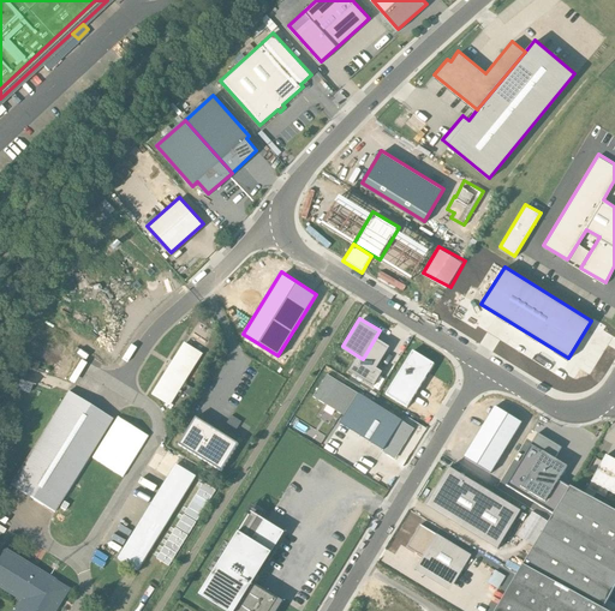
[(389,345),(376,336),(363,359),(357,355),(350,369),(374,383),(382,370),(376,366),(389,345)]
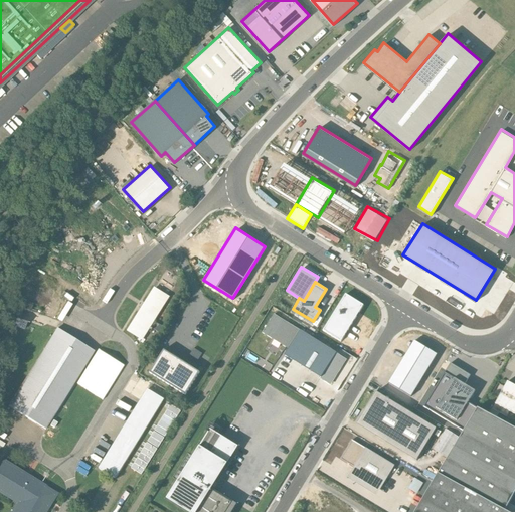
[(170,295),(155,285),(144,303),(127,329),(143,338),(151,325),(159,331),(163,325),(155,319),(170,295)]
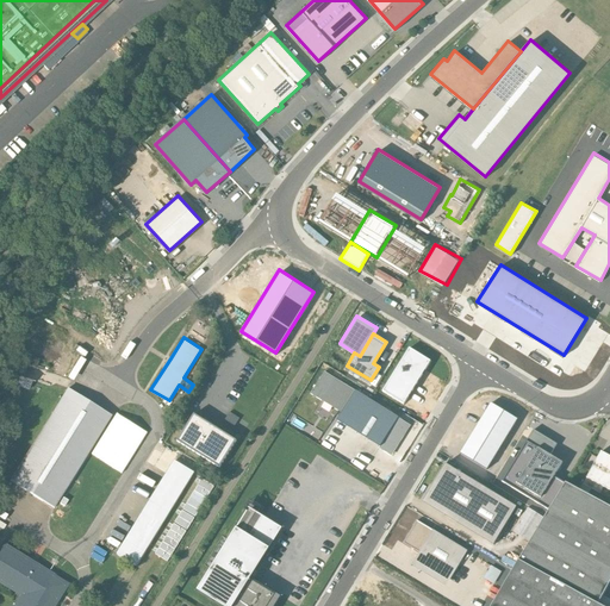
[(431,358),(409,345),(383,388),(404,401),(423,372),(422,372),(425,367),(431,358)]
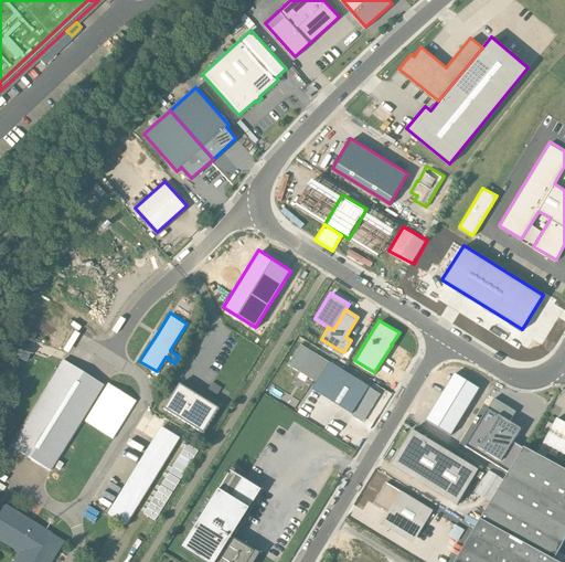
[(16,356),(28,359),(30,351),(32,345),(21,340),(19,347),(16,356)]
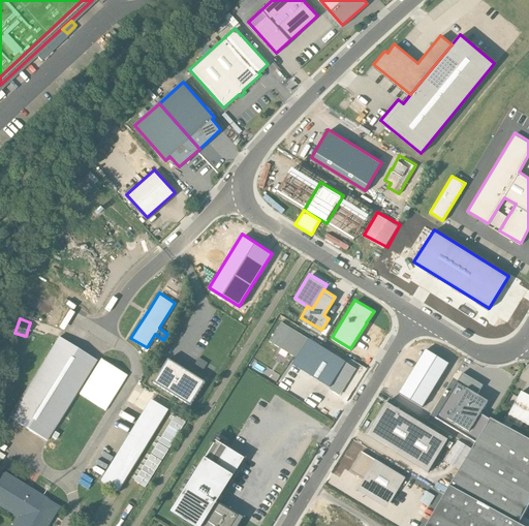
[(297,356),(308,337),(281,320),(270,339),(297,356)]
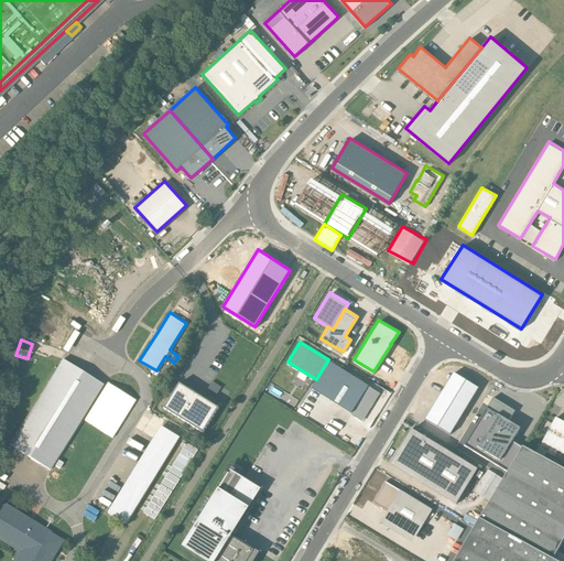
[(104,383),(63,357),(9,443),(51,468),(104,383)]
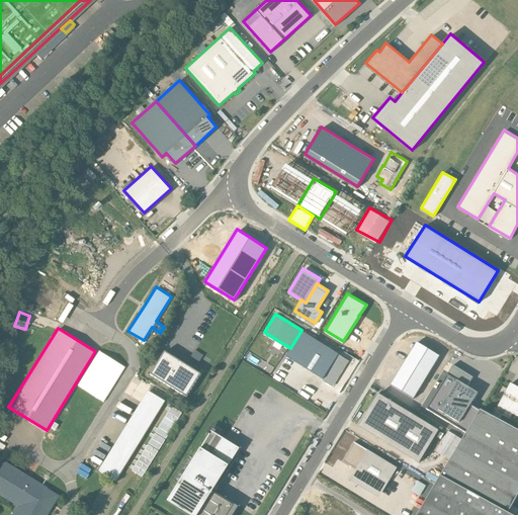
[(338,353),(301,330),(290,348),(286,355),(323,377),(338,353)]
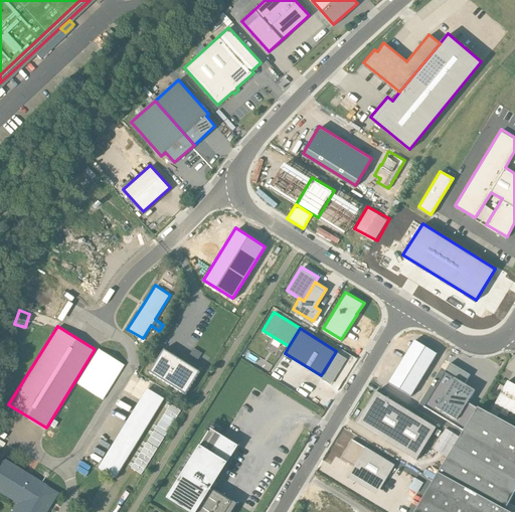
[(437,352),(414,338),(388,381),(411,394),(437,352)]
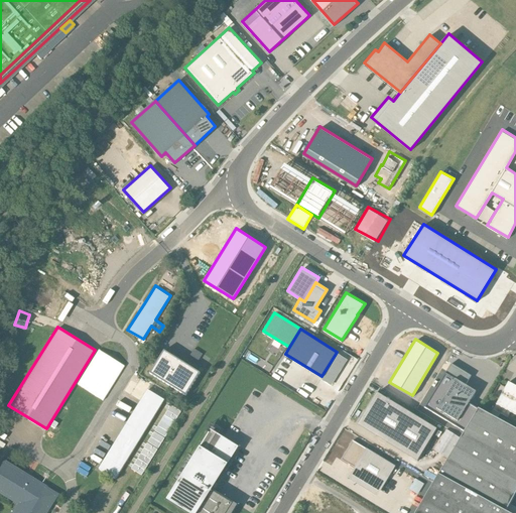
[(201,371),(164,348),(150,371),(185,394),(201,371)]
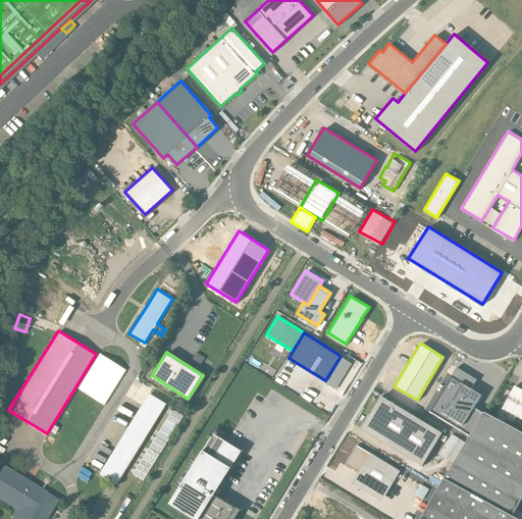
[(351,361),(341,356),(325,380),(324,381),(334,387),(351,361)]
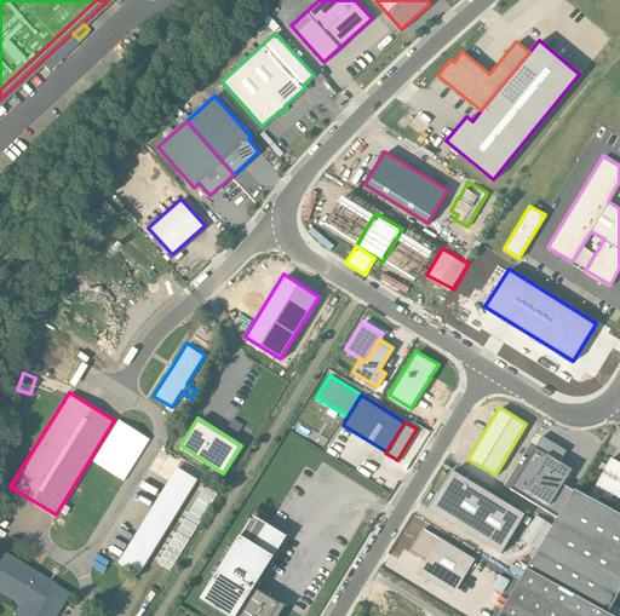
[(543,433),(510,487),(560,516),(575,489),(563,482),(572,467),(560,460),(567,448),(543,433)]
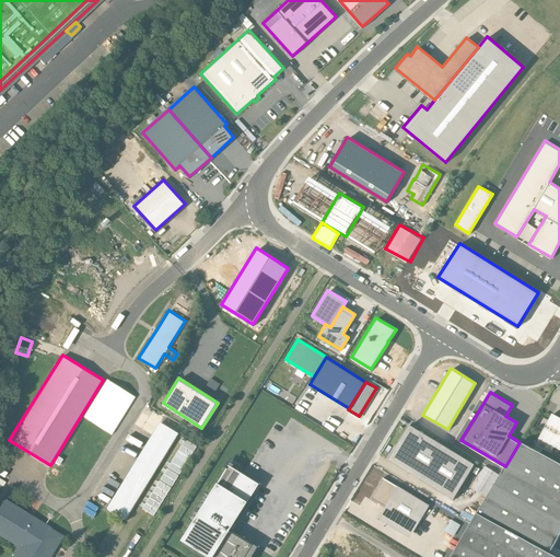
[(559,417),(552,413),(536,443),(551,451),(555,445),(559,448),(559,417)]
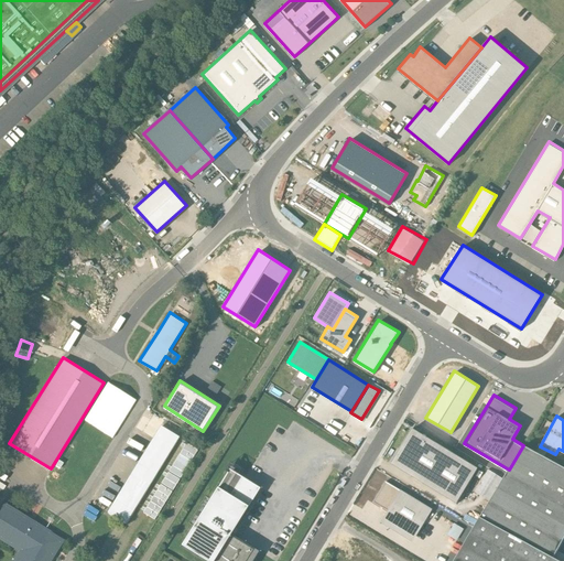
[(180,435),(162,423),(154,435),(147,448),(139,460),(131,472),(125,484),(116,497),(108,510),(127,521),(137,505),(154,477),(180,435)]
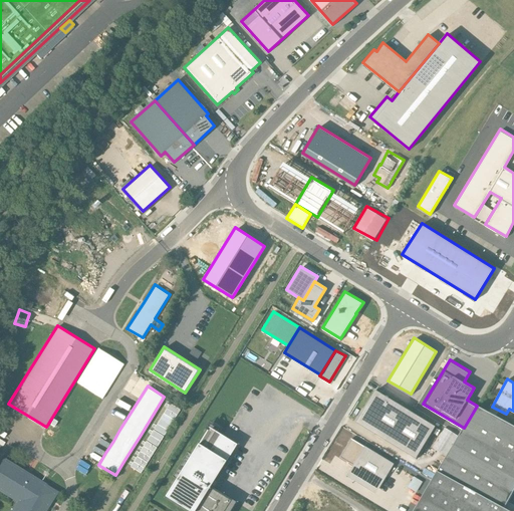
[(435,426),(374,390),(355,421),(416,457),(435,426)]
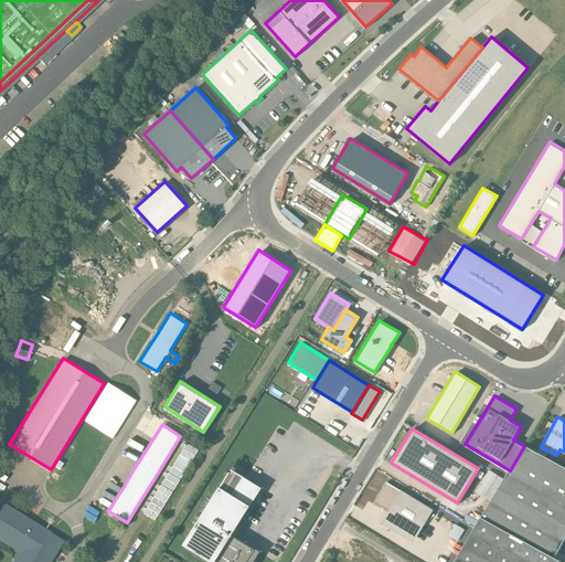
[(562,561),(554,558),(558,551),(564,538),(564,467),(524,446),(510,470),(454,561),(562,561)]
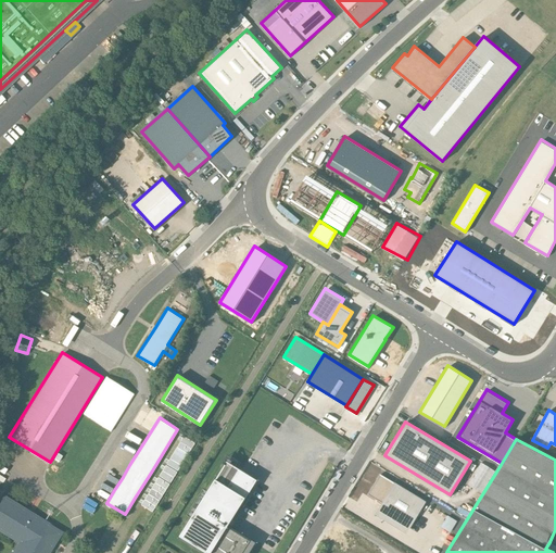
[(240,469),(227,461),(180,537),(206,552),(249,552),(256,542),(229,525),(257,479),(240,469)]
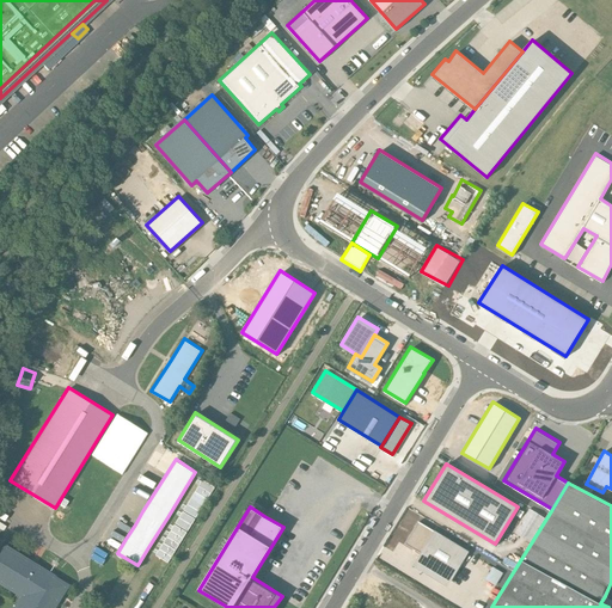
[(469,551),(418,520),(405,542),(421,552),(414,564),(448,585),(469,551)]
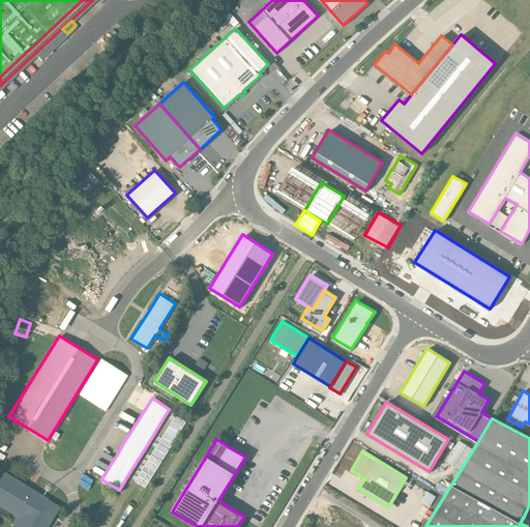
[(0,477),(0,504),(18,516),(9,526),(48,526),(54,517),(61,505),(29,487),(25,484),(4,471),(0,477)]
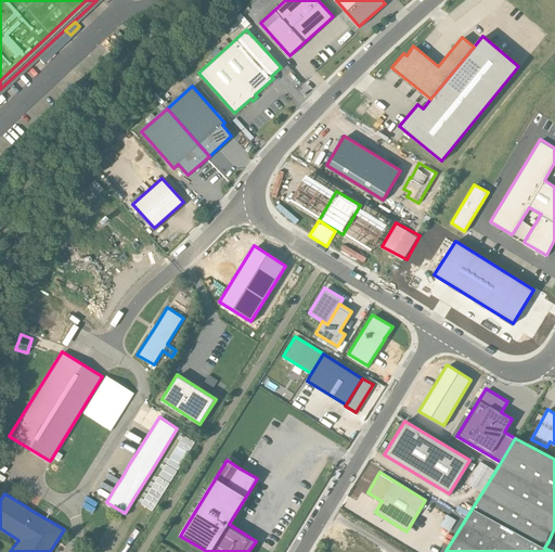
[(363,551),(345,541),(338,551),(363,551)]
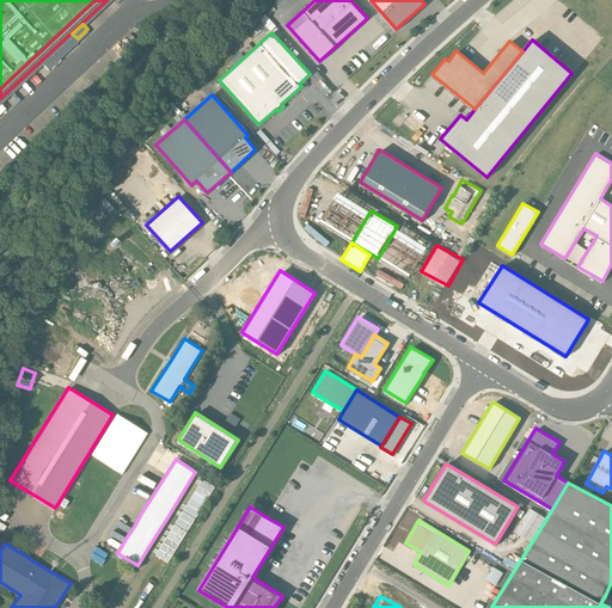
[(611,607),(611,600),(605,596),(600,603),(609,607),(611,607)]
